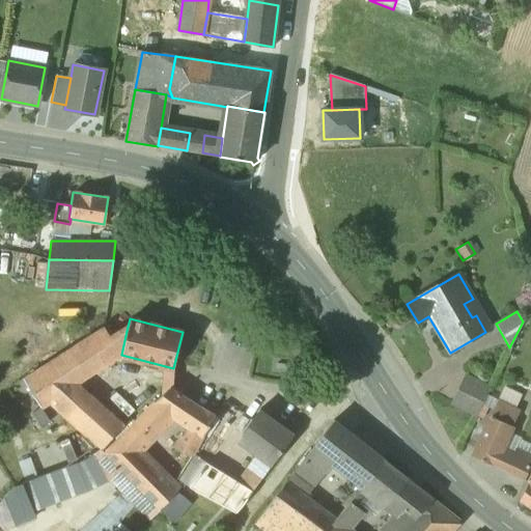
[(104,328),(23,379),(40,407),(49,401),(78,383),(121,355),(127,331),(120,330),(109,337),(104,328)]
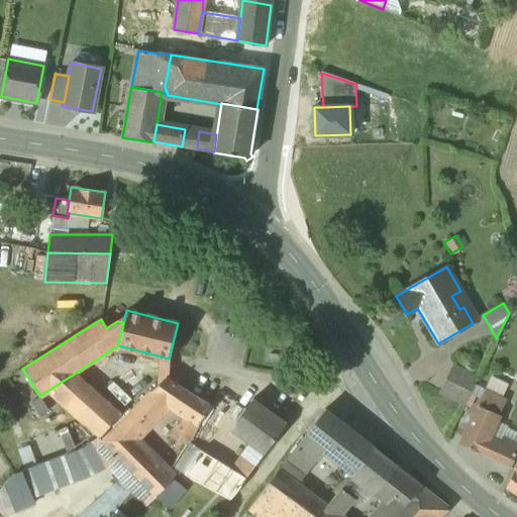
[(477,379),(453,367),(440,393),(463,405),(477,379)]
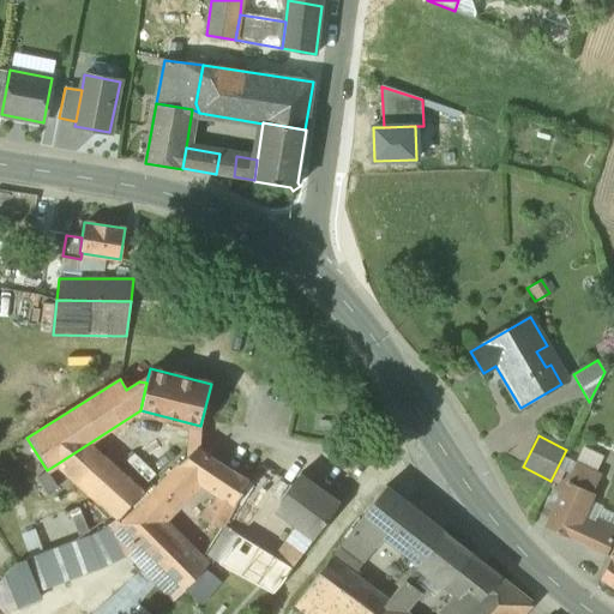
[(137,485),(90,443),(56,464),(119,519),(144,491),(137,485)]
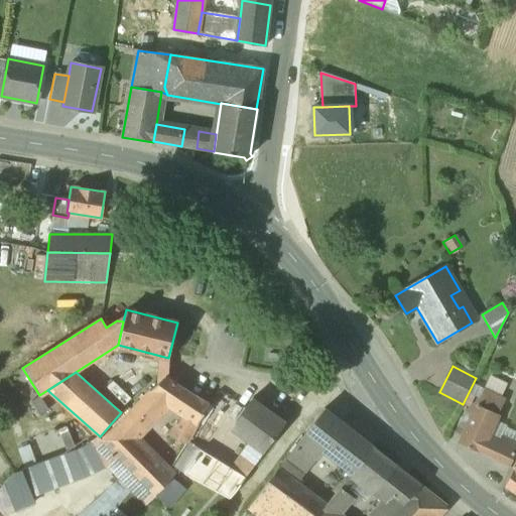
[(144,396),(125,416),(139,429),(181,386),(167,378),(164,376),(144,396)]
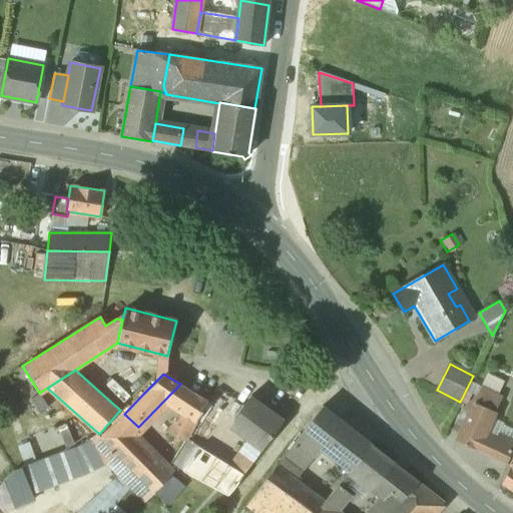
[(134,385),(114,405),(120,410),(124,414),(143,394),(134,385)]
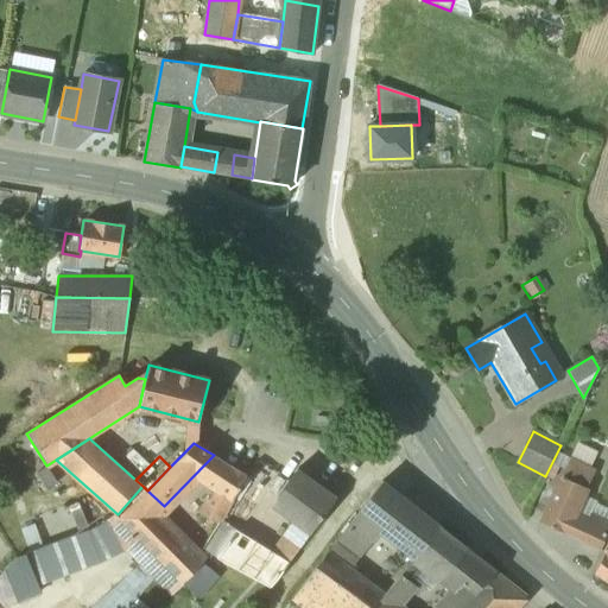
[(292,477),(260,460),(232,507),(263,525),(279,499),(295,479),(292,477)]
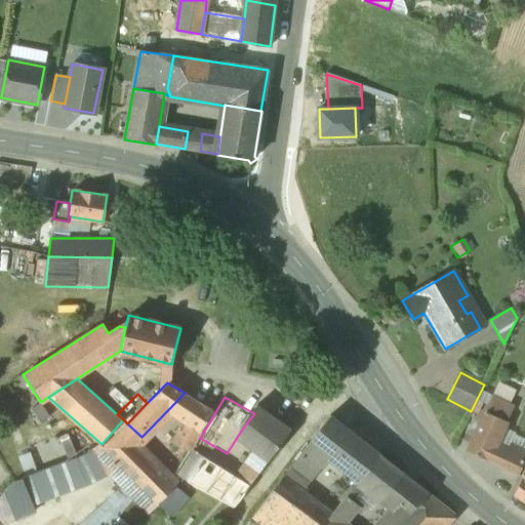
[(198,401),(187,420),(201,431),(213,410),(198,401)]
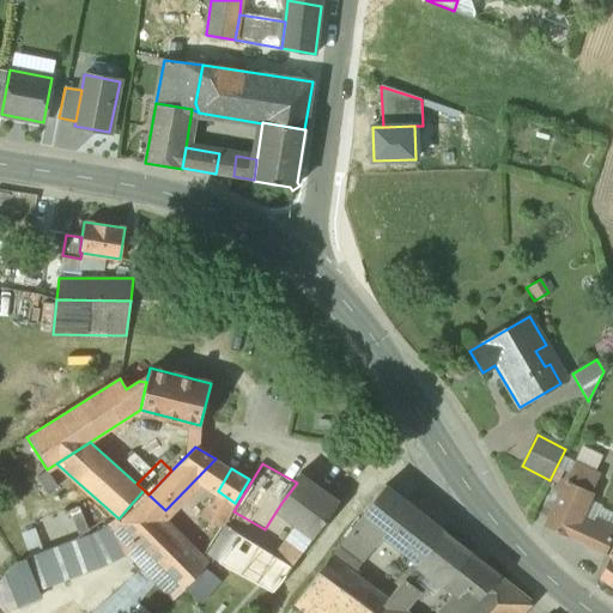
[(338,504),(299,475),(295,481),(297,483),(281,503),(291,513),(287,517),(313,538),(338,504)]
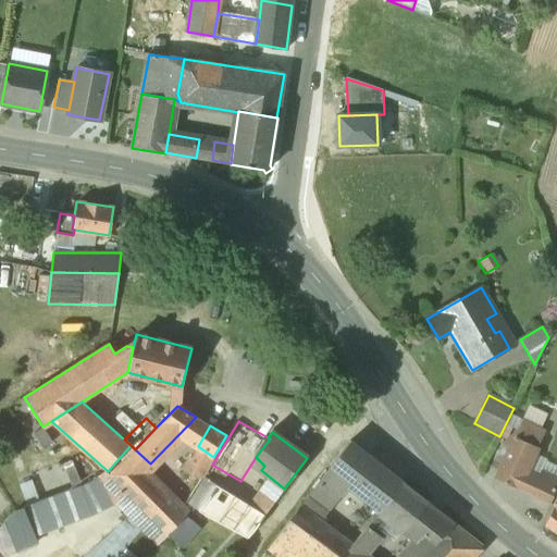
[(533,448),(514,438),(495,479),(515,487),(533,448)]
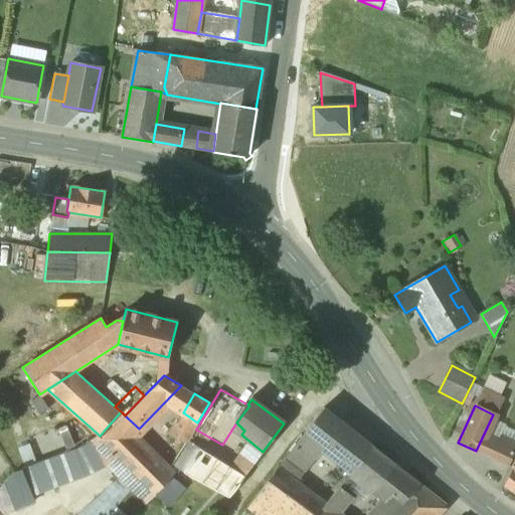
[(359,436),(324,407),(302,433),(304,434),(320,448),(338,462),(358,437),(359,436)]
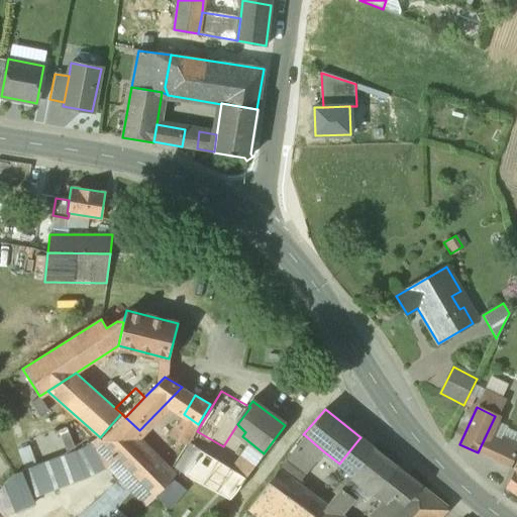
[(184,414),(171,436),(178,439),(187,443),(198,424),(184,414)]
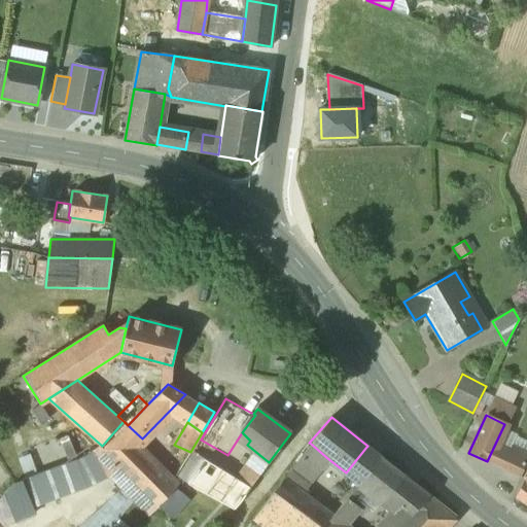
[(103,449),(102,450),(116,464),(135,446),(142,438),(128,425),(103,449)]
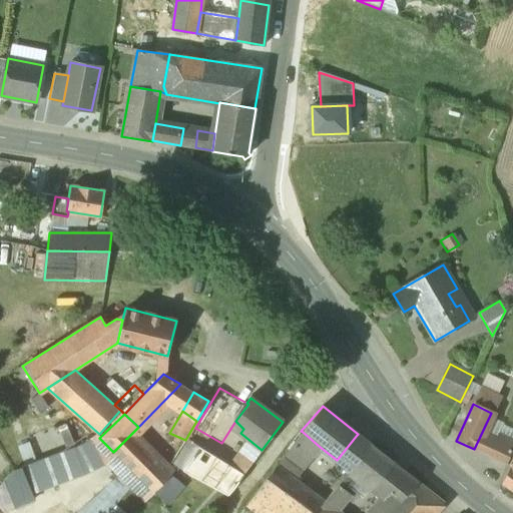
[(512,430),(503,425),(488,455),(506,464),(512,448),(512,430)]
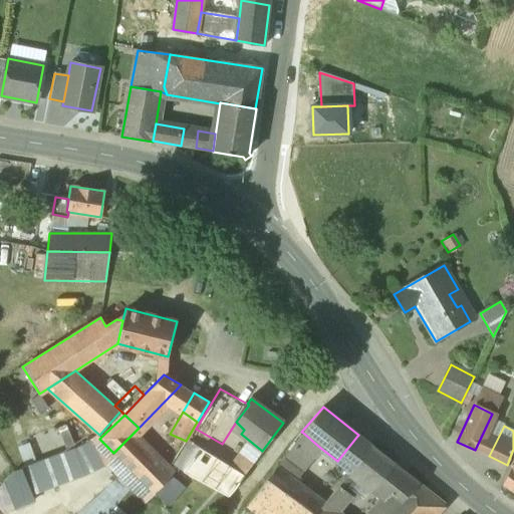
[(222,444),(196,429),(188,442),(200,448),(183,472),(228,498),(244,476),(215,457),(222,444)]
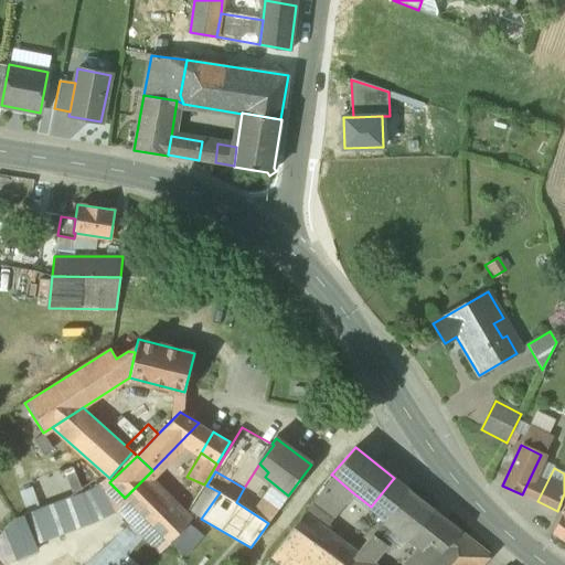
[(351,491),(333,476),(312,502),(332,518),(351,491)]
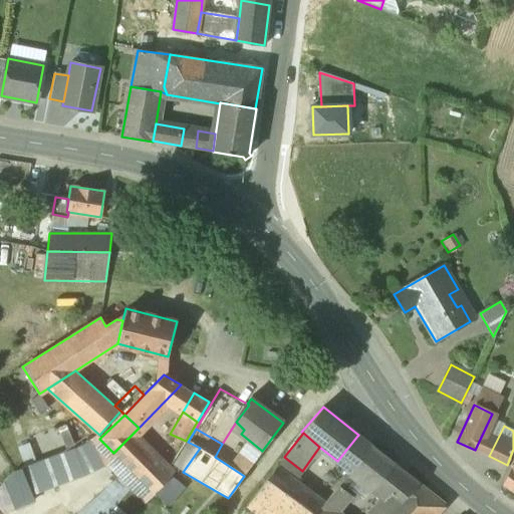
[(161,463),(132,435),(113,453),(122,463),(154,495),(161,485),(171,474),(161,463)]
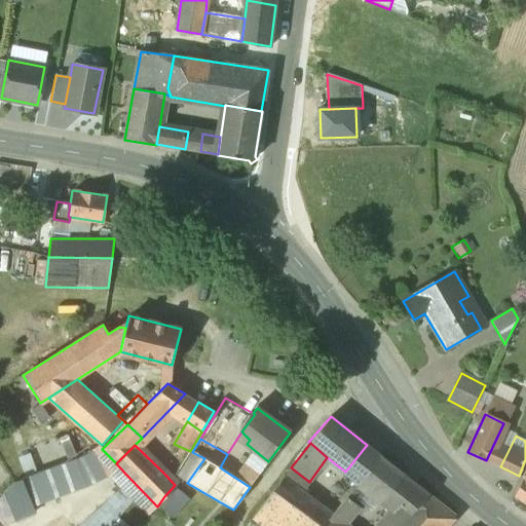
[(102,449),(103,448),(102,446),(92,451),(76,458),(24,478),(34,506),(106,479),(109,477),(120,488),(133,500),(148,517),(157,506),(125,474),(116,463),(102,449)]
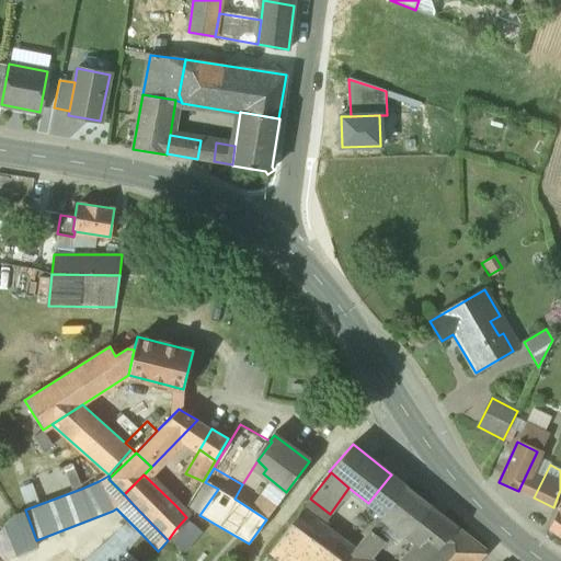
[(390,476),(368,503),(384,516),(405,487),(390,476)]
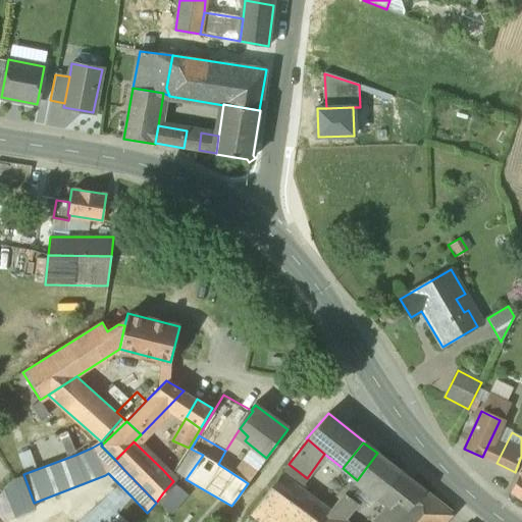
[(189,448),(179,444),(177,449),(186,453),(189,448)]
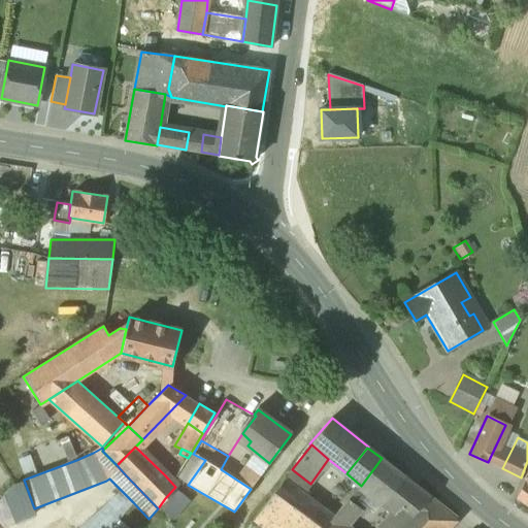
[(382,458),(361,486),(368,492),(383,502),(404,475),(382,458)]
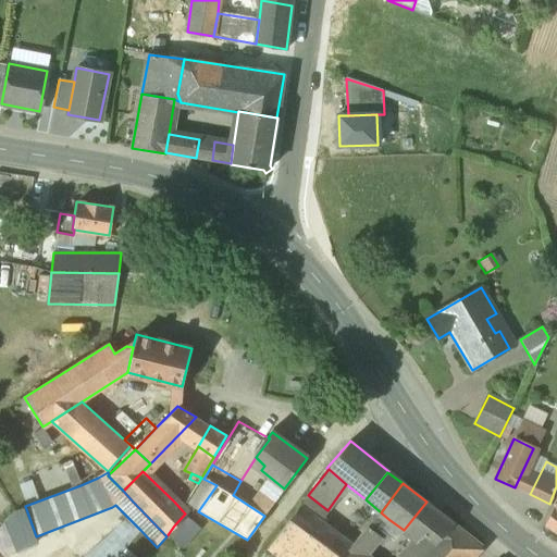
[(189,498),(182,493),(174,502),(185,514),(187,510),(190,507),(186,503),(189,498)]
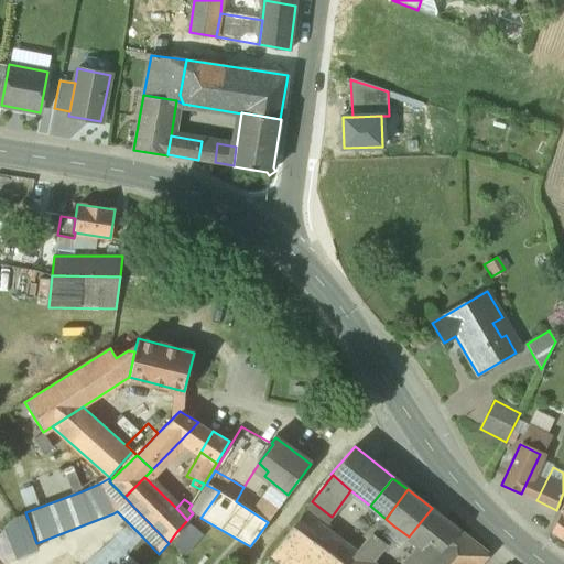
[(332,517),(312,501),(303,512),(323,527),(332,517)]
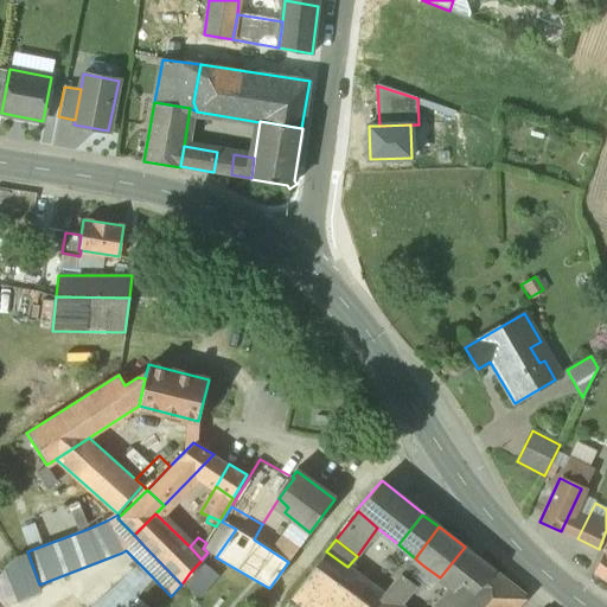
[(606,543),(593,572),(606,581),(606,543)]
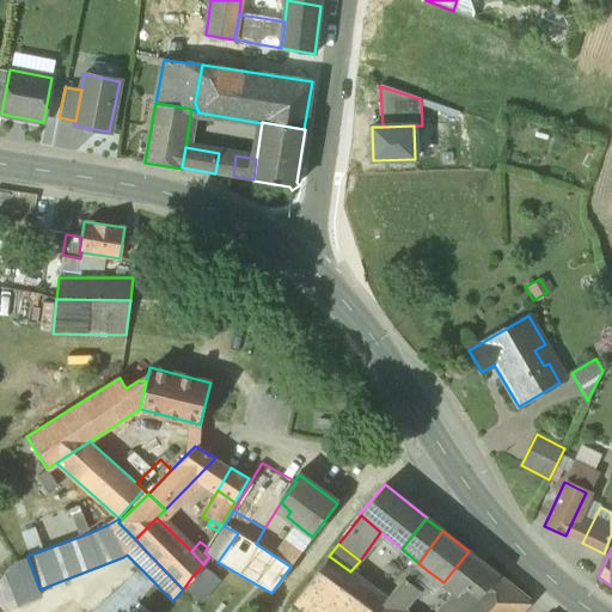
[(469,551),(444,582),(458,594),(466,583),(483,563),(469,551)]
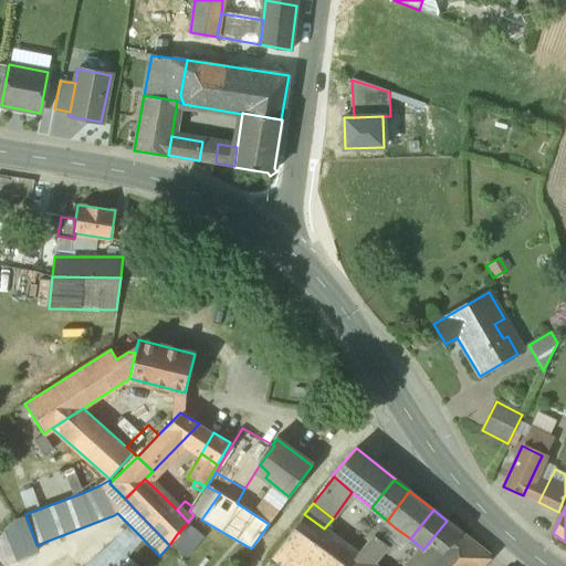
[(324,528),(304,514),(272,554),(286,565),(347,565),(357,554),(324,528)]
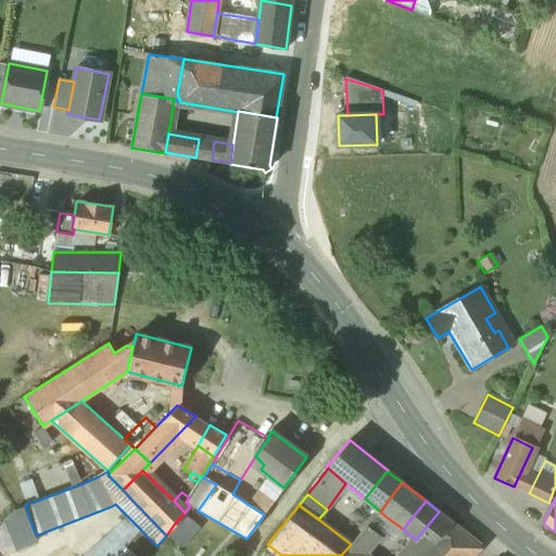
[(198,518),(187,509),(185,513),(174,525),(185,533),(198,518)]
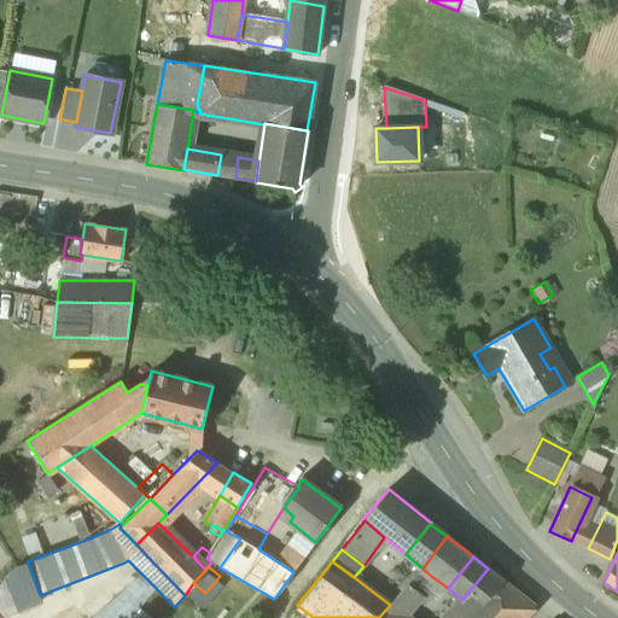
[(423,569),(408,583),(418,592),(431,576),(423,569)]
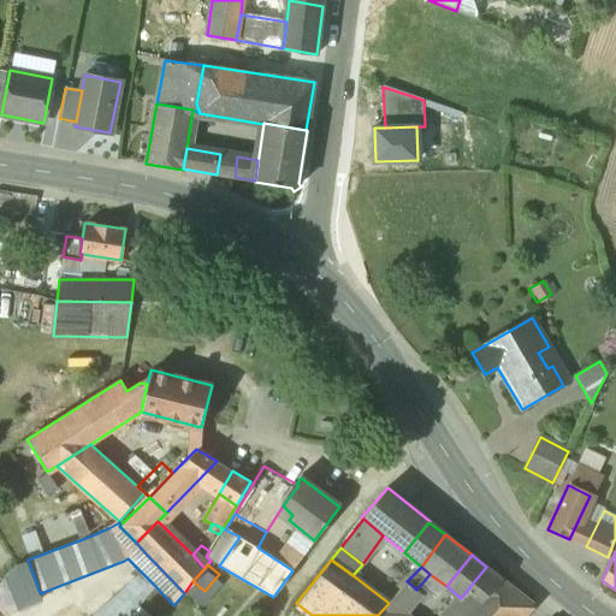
[(486,567),(469,587),(483,599),(502,579),(486,567)]
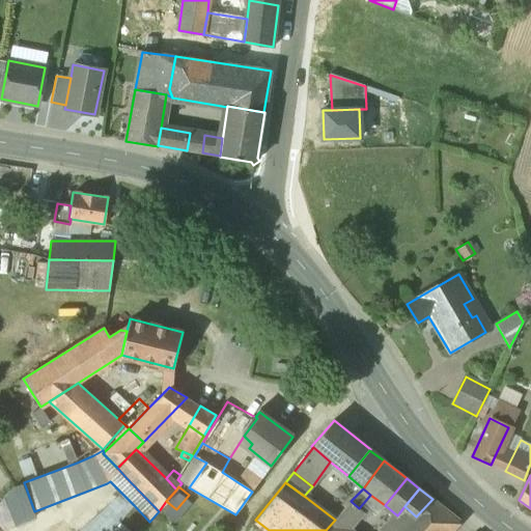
[(111,530),(134,505),(121,493),(79,530),(111,530)]
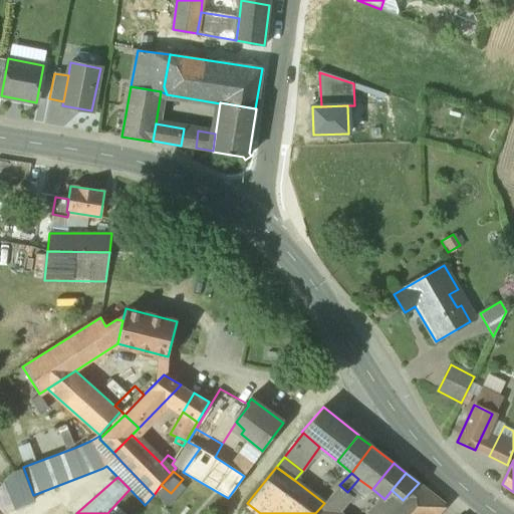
[(435,513),(445,504),(419,483),(403,500),(395,509),(400,513),(435,513)]
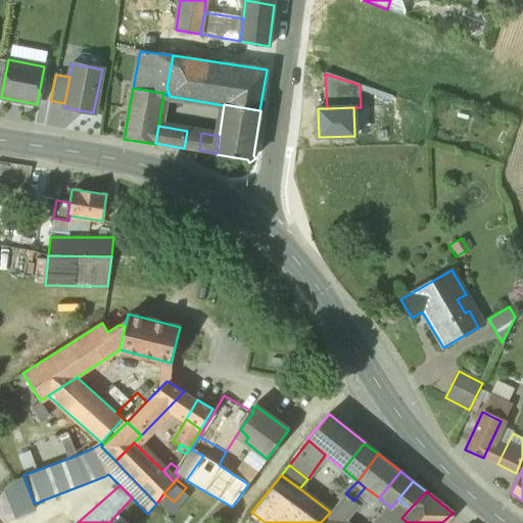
[(345,493),(330,512),(342,522),(358,504),(353,501),(345,493)]
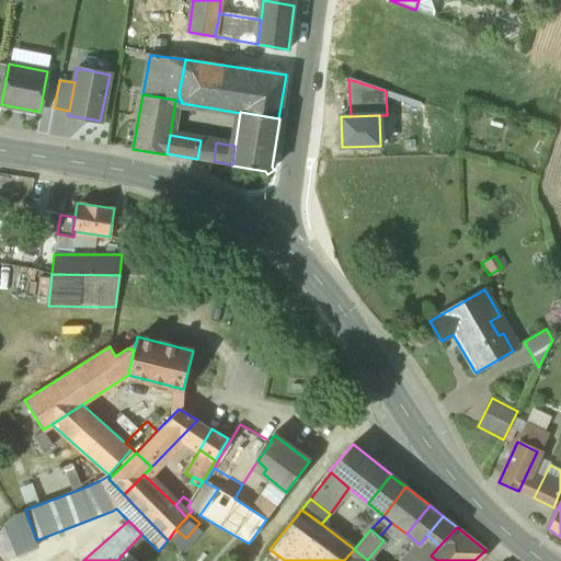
[(420,545),(404,560),(425,560),(431,556),(439,546),(427,535),(420,545)]
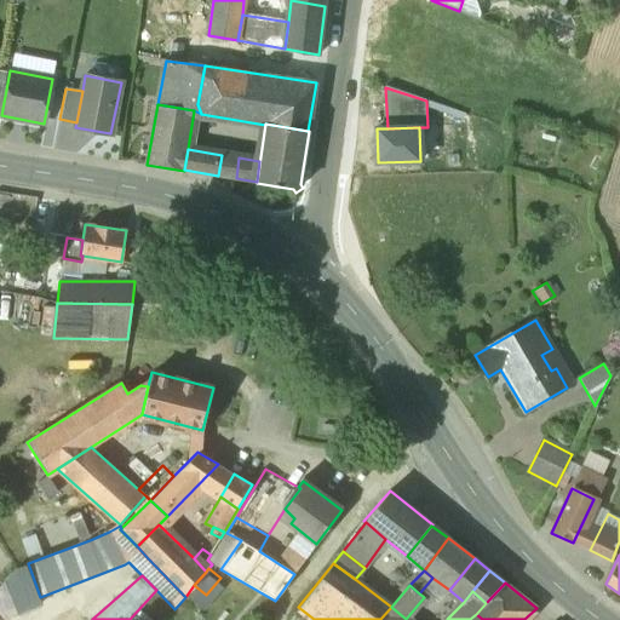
[(380,619),(407,619),(406,619),(391,607),(380,619)]
